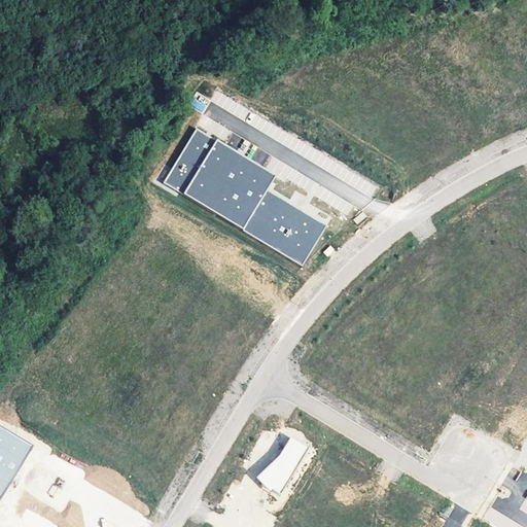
[(189,107),(205,112),(209,98),(195,93),(189,107)]
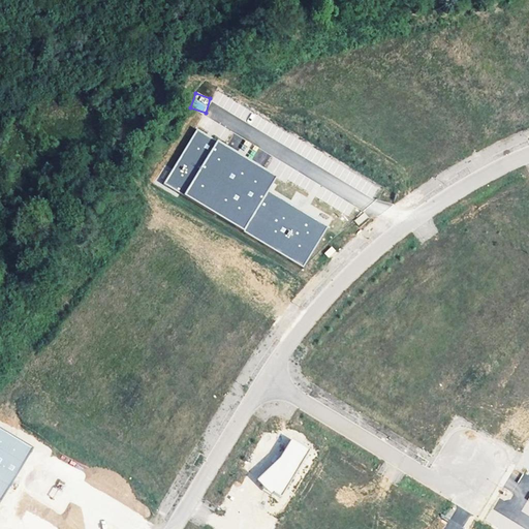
[(198,129),(164,184),(303,268),(328,227),(269,191),(277,178),(198,129)]
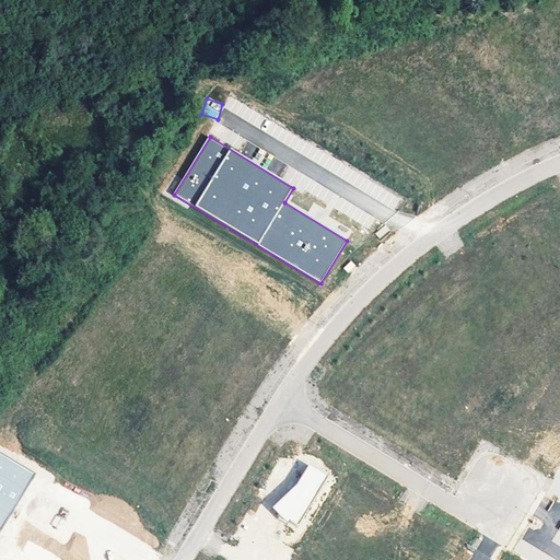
[(351,261),(343,268),(348,272),(356,266),(351,261)]
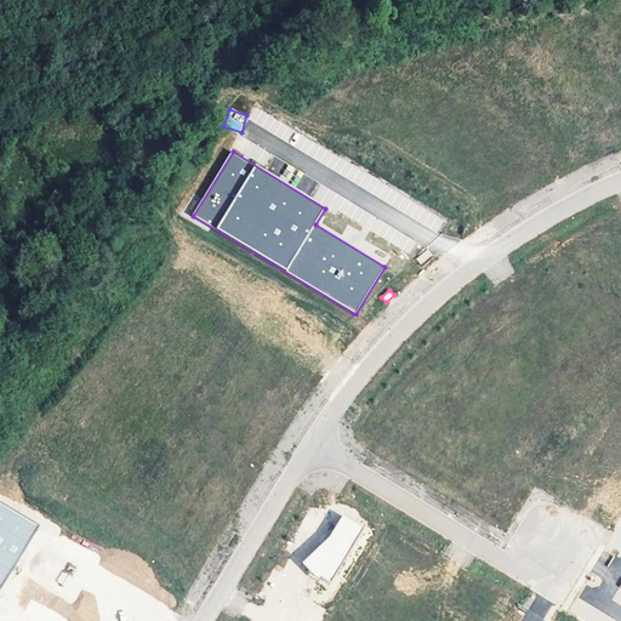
[(0,588),(39,527),(0,502),(0,588)]
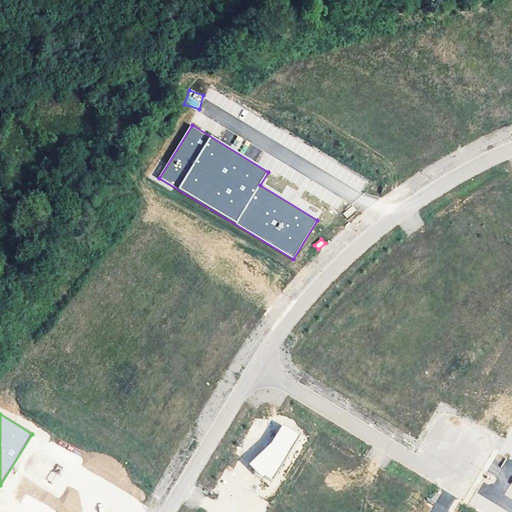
[(300,436),(282,425),(271,442),(254,470),(264,476),(272,481),(300,436)]
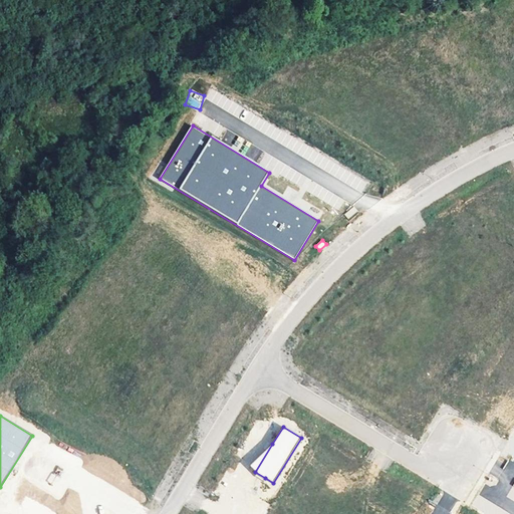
[(255,472),(272,444),(250,465),(255,472)]
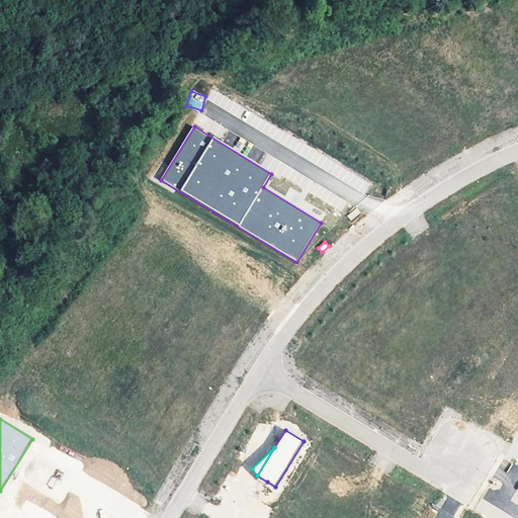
[(267,482),(257,476),(265,484),(267,482)]
